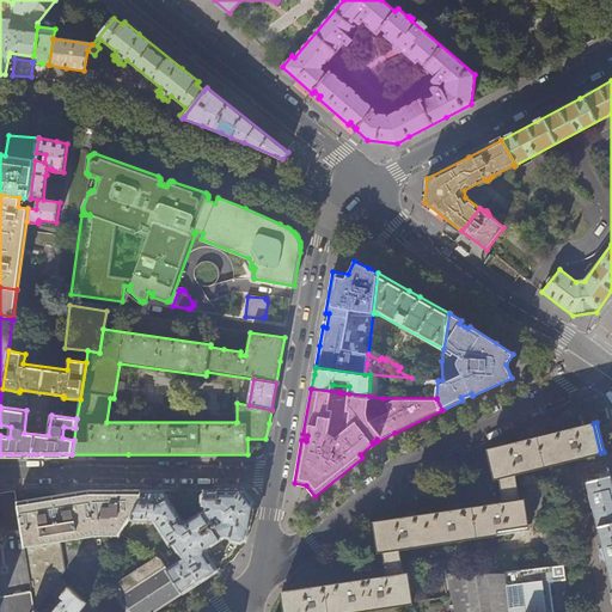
[(353,611),(410,604),(409,601),(442,597),(440,582),(408,587),(405,573),(404,573),(399,550),(526,531),(521,499),(520,500),(516,473),(542,467),(600,453),(593,423),(565,429),(555,433),(530,439),(519,441),(490,448),(497,479),(499,478),(502,502),(493,503),(482,506),(464,508),(453,509),(416,515),(405,516),(377,521),(381,552),(384,552),(386,575),(375,577),(369,579),(344,582),(337,583),(319,586),(312,587),(285,591),(287,611),(353,611)]
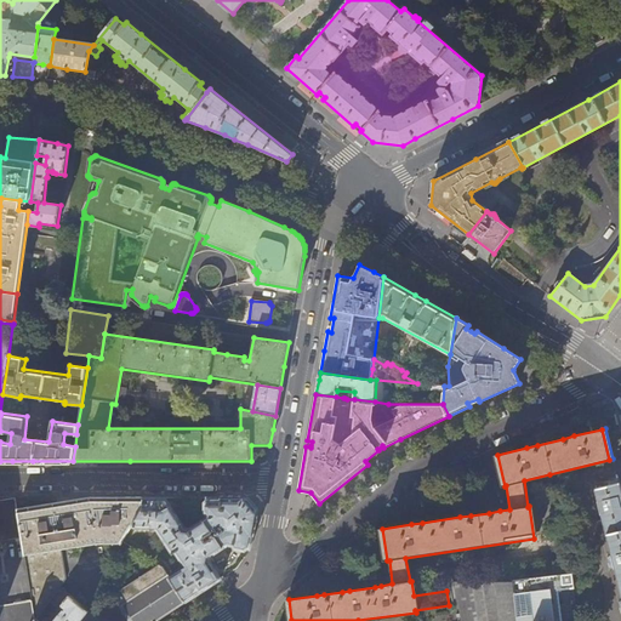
[(505,486),(497,455),(495,456),(501,486),(505,486)]
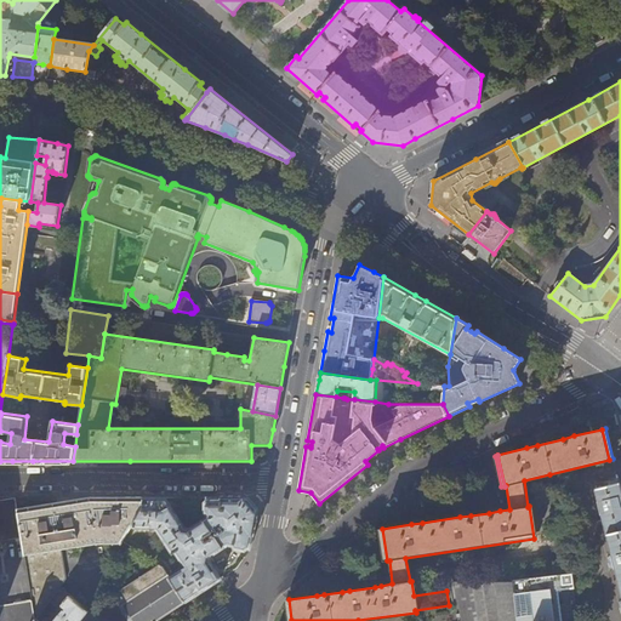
[(620,489),(619,478),(607,482),(608,485),(594,489),(598,501),(597,501),(597,502),(594,502),(596,506),(594,506),(597,512),(599,511),(600,514),(602,514),(611,554),(610,556),(609,557),(609,560),(610,565),(613,565),(614,568),(615,568),(620,592),(620,600),(620,602),(620,605),(620,608),(620,489)]
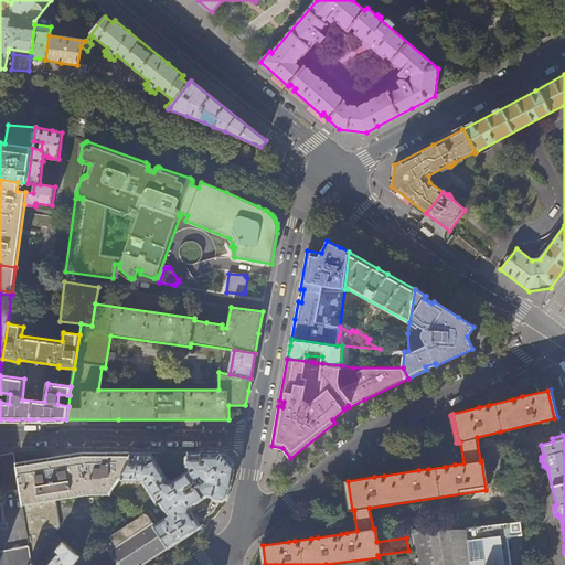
[(0,491),(20,488),(16,461),(14,450),(0,452),(0,491)]
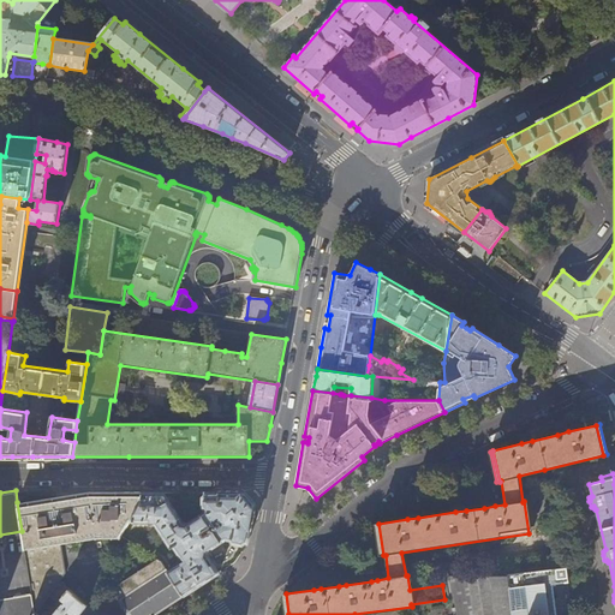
[(65,572),(60,543),(96,537),(96,538),(120,538),(120,535),(129,523),(129,521),(130,520),(142,503),(142,491),(36,490),(16,490),(17,502),(22,531),(31,593),(34,611),(47,596),(51,591),(58,581),(65,572)]
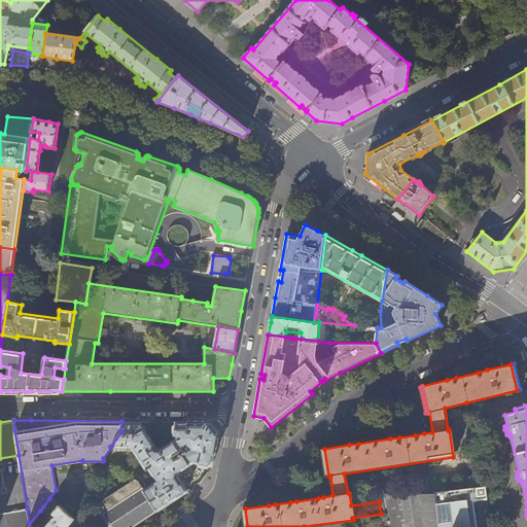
[(150,468),(154,476),(155,475),(159,481),(144,490),(157,511),(177,497),(187,491),(177,477),(179,471),(196,461),(200,462),(201,464),(208,466),(211,464),(212,465),(215,449),(218,432),(210,422),(177,422),(177,423),(174,424),(174,434),(176,435),(176,438),(161,448),(156,447),(147,433),(140,421),(121,421),(121,431),(111,446),(130,446),(130,447),(133,447),(148,469),(150,468)]
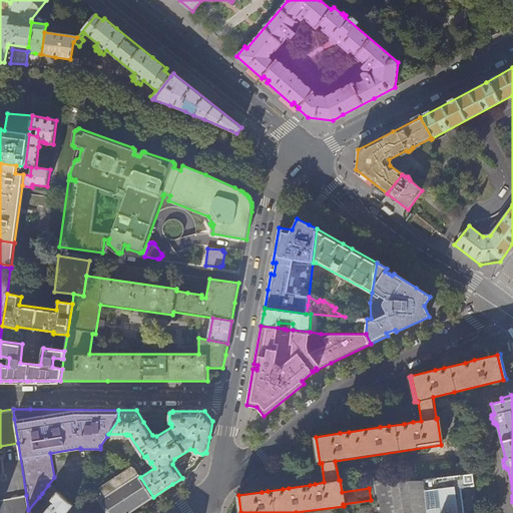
[(153,497),(140,477),(133,467),(131,466),(93,491),(106,512),(128,512),(130,512),(153,497)]
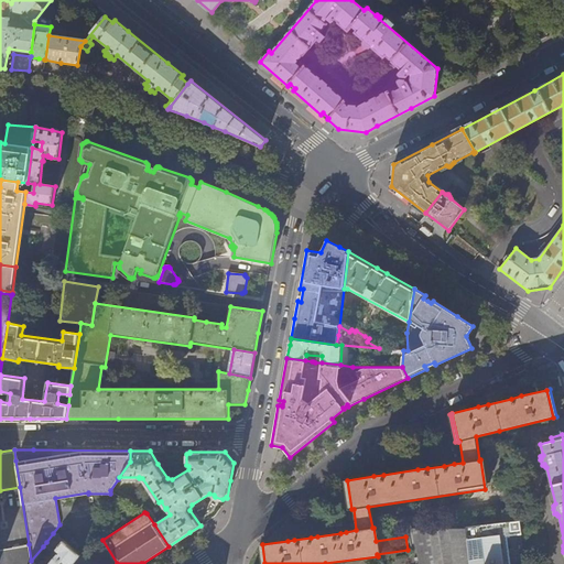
[(508,563),(505,537),(520,534),(519,523),(497,525),(497,532),(489,533),(488,525),(466,528),(469,563),(508,563)]
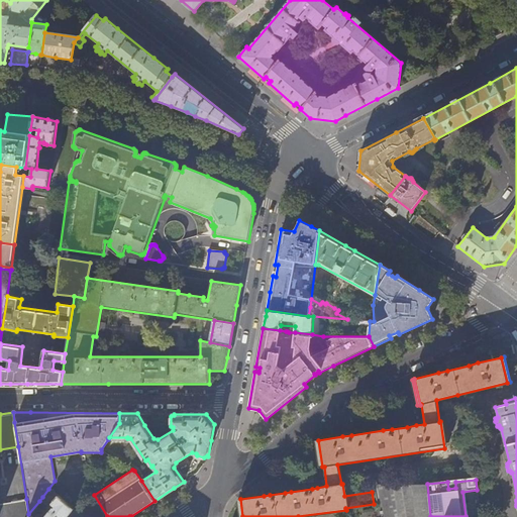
[(430,516),(427,484),(378,484),(383,516),(430,516)]
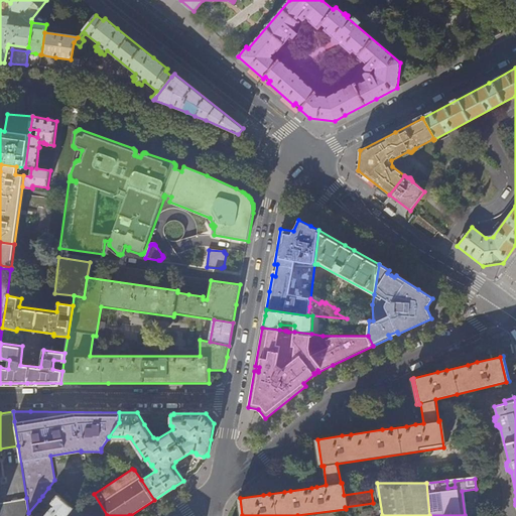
[(44,505),(39,500),(28,513),(26,515),(84,515),(83,515),(48,488),(42,496),(53,504),(42,515),(32,515),(31,515),(36,510),(39,512),(44,505)]
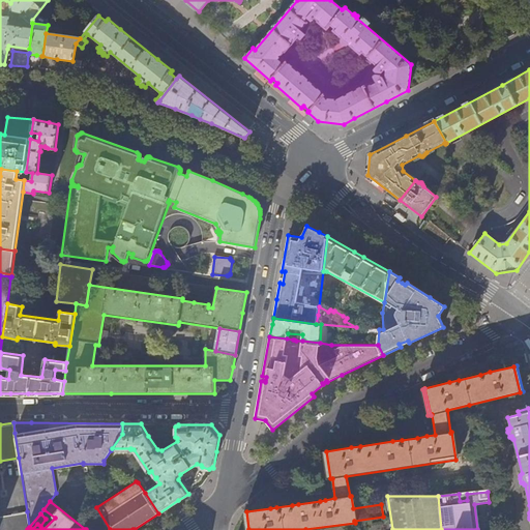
[(0,529),(27,529),(29,527),(27,511),(0,517),(0,529)]
